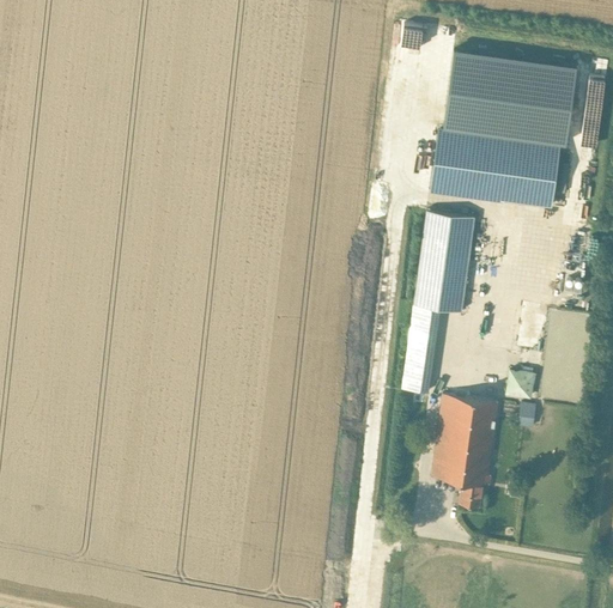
[(450,42),(438,126),(566,143),(577,59),(450,42)]
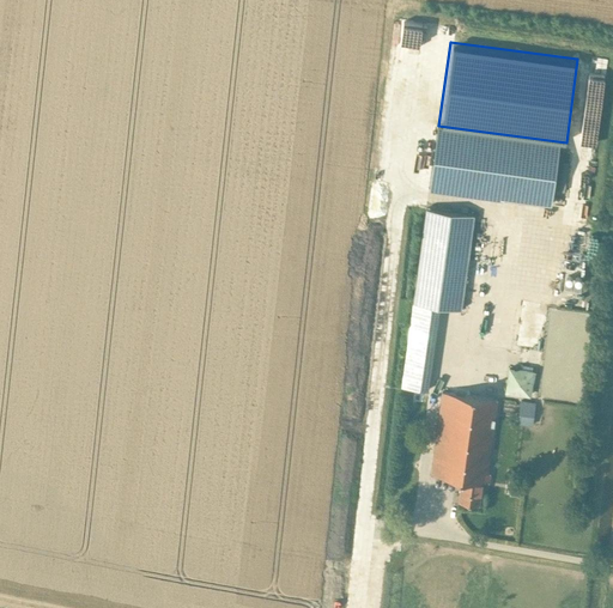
[(551,208),(559,149),(439,133),(431,192),(551,208)]
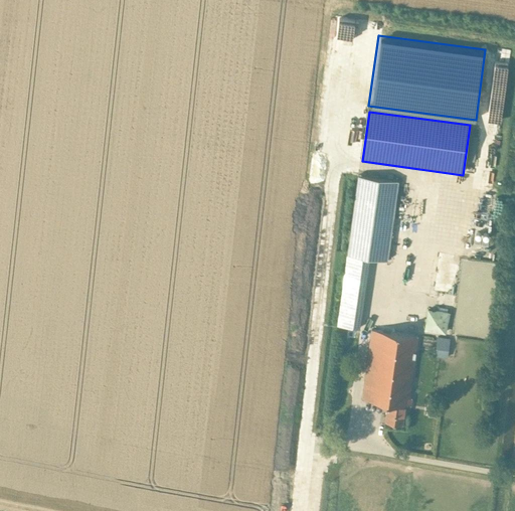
[(387,264),(398,184),(358,179),(337,328),(360,331),(369,262),(387,264)]
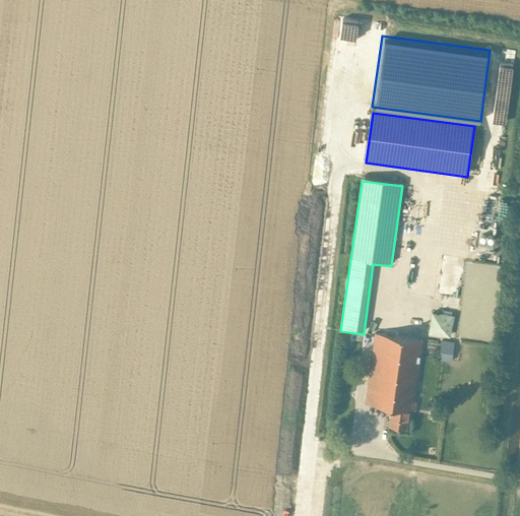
[(452,317),(432,313),(429,334),(448,337),(452,317)]
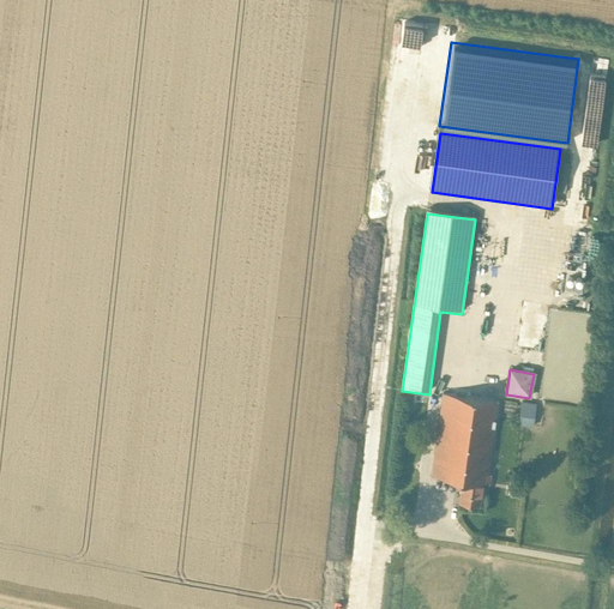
[(462,484),(483,487),(489,488),(491,478),(488,477),(499,404),(443,397),(431,480),(463,484),(462,484)]
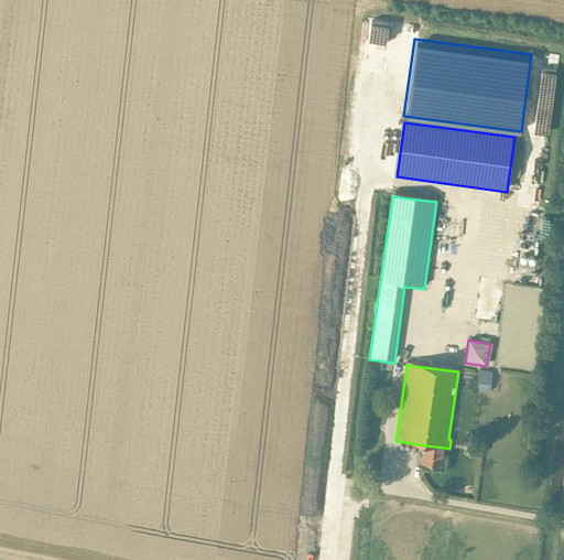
[(479,373),(477,394),(490,396),(494,375),(479,373)]
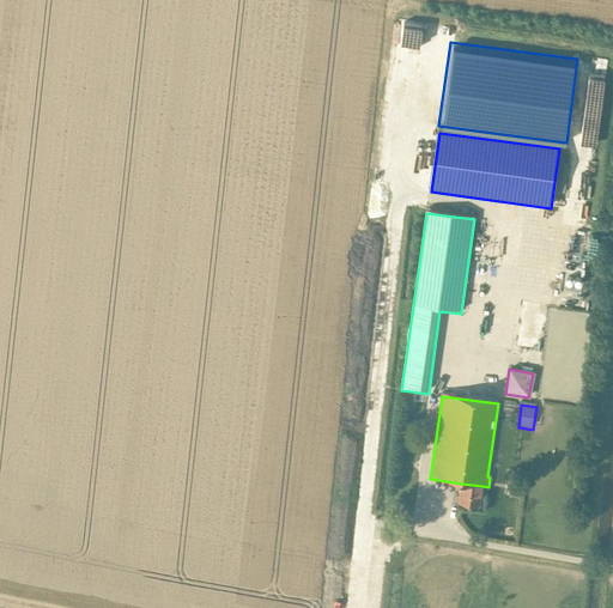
[(522,484),(510,482),(509,497),(520,498),(522,484)]
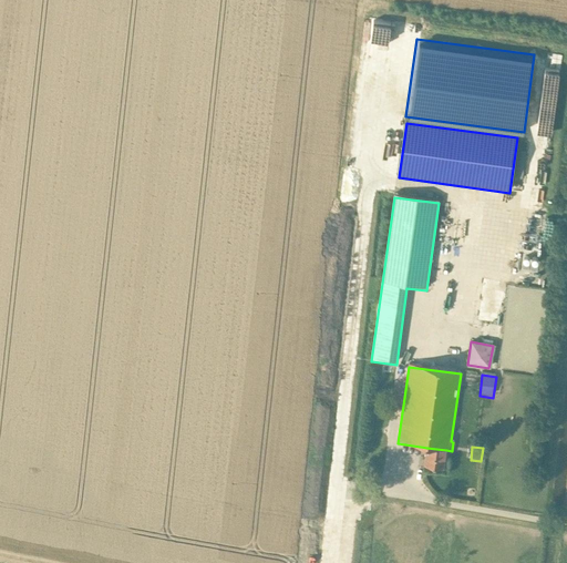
[(443,471),(446,450),(426,448),(424,469),(443,471)]
